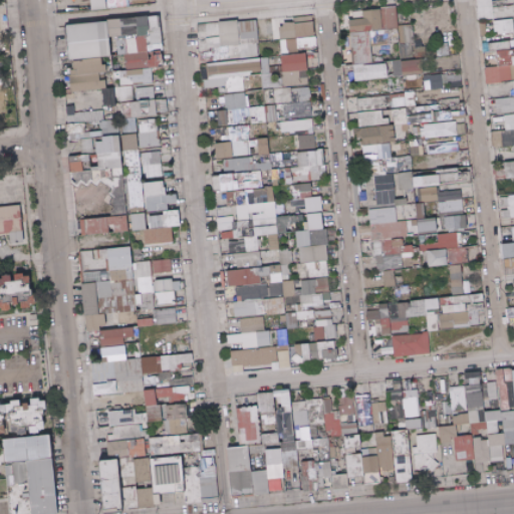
[(126,0),(115,0),(88,0),(89,8),(126,8),(126,0)]
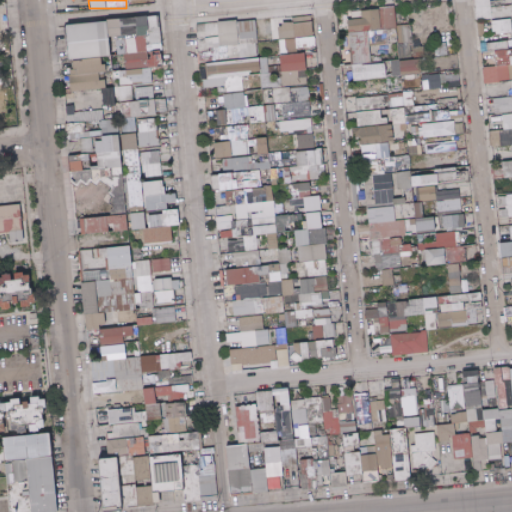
[(351,80),(384,77),(383,63),(368,64),(365,31),(375,30),(394,28),(393,6),(358,10),(359,18),(345,19),(351,80)]
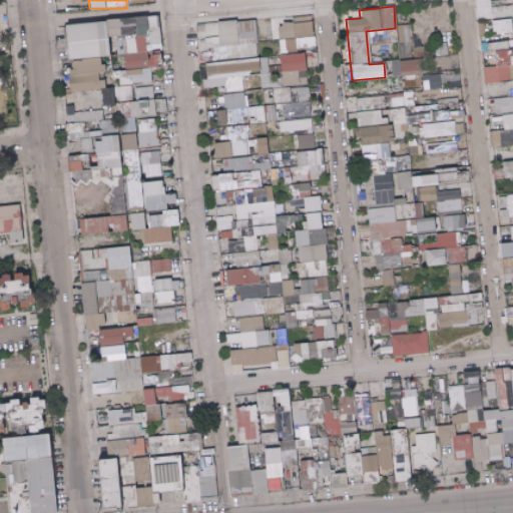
[(64,23),(67,59),(108,56),(107,37),(114,36),(115,54),(122,54),(124,70),(117,70),(118,86),(150,83),(149,67),(160,66),(156,16),(64,23)]
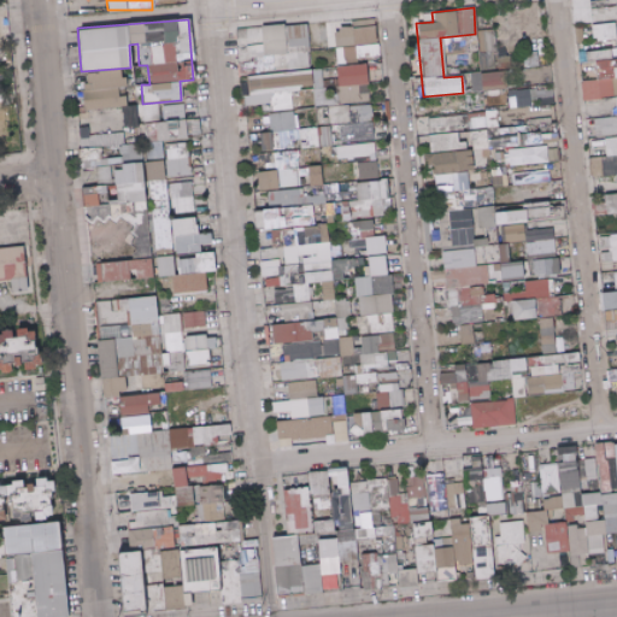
[(234,28),(236,57),(307,53),(306,23),(257,25),(258,27),(234,28)]
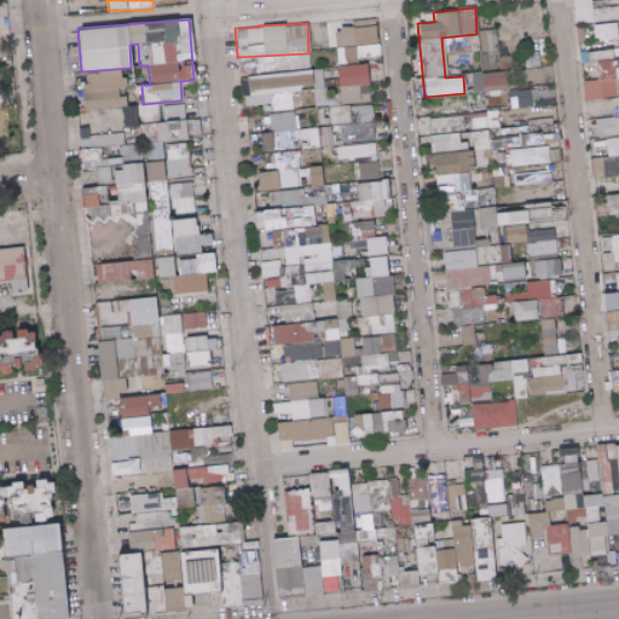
[(615,23),(591,25),(593,41),(617,39),(615,23)]
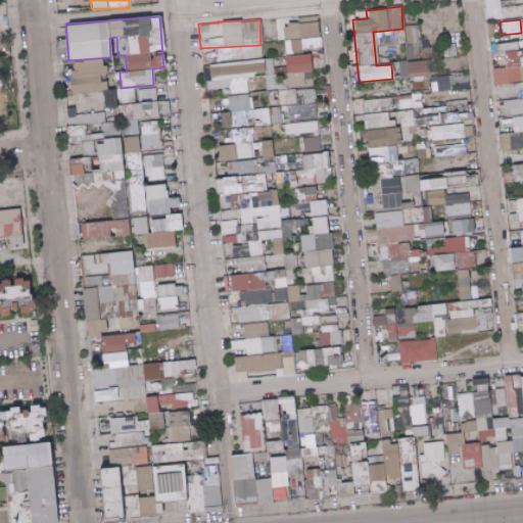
[(405,26),(406,44),(418,43),(418,25),(405,26)]
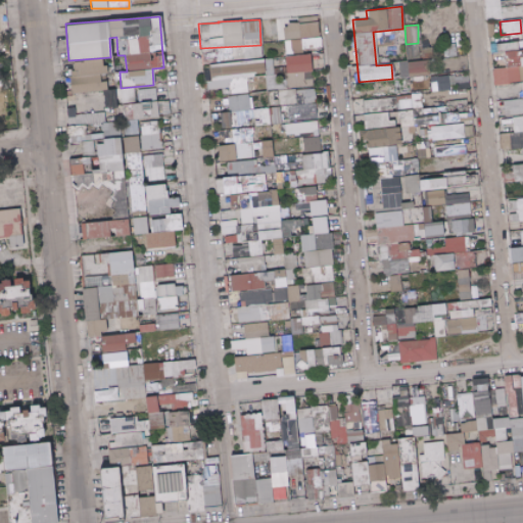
[(102,91),(103,107),(115,106),(114,89),(106,89),(105,81),(99,82),(98,74),(104,73),(103,59),(68,61),(72,93),(102,91)]
